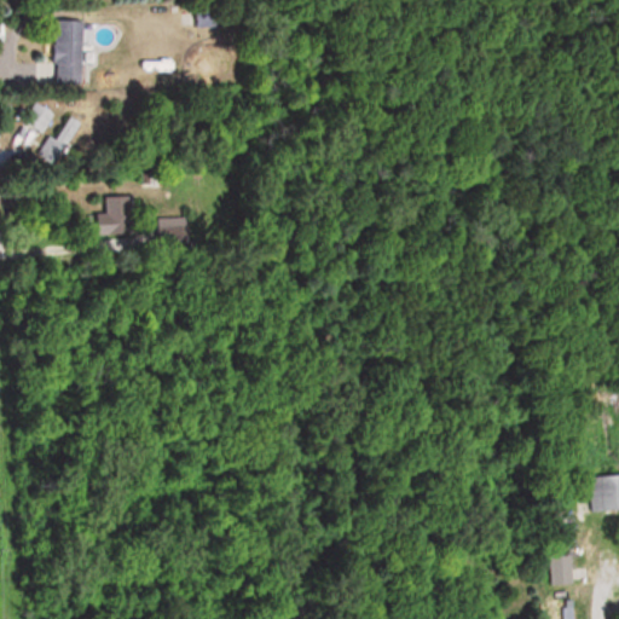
[(59,82),(84,81),(81,21),(57,22),(59,82)]
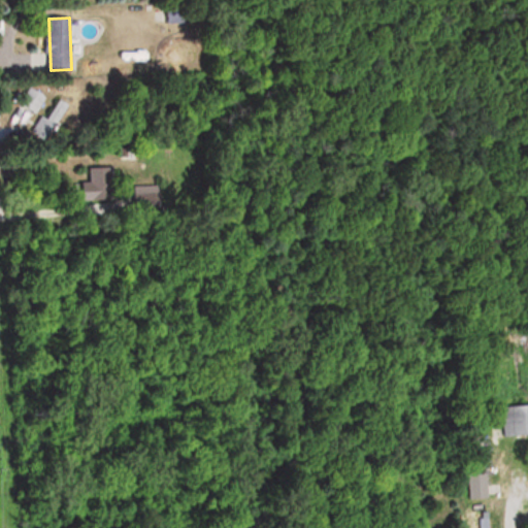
[(37,114),(48,97),(31,86),(20,103),(37,114)]
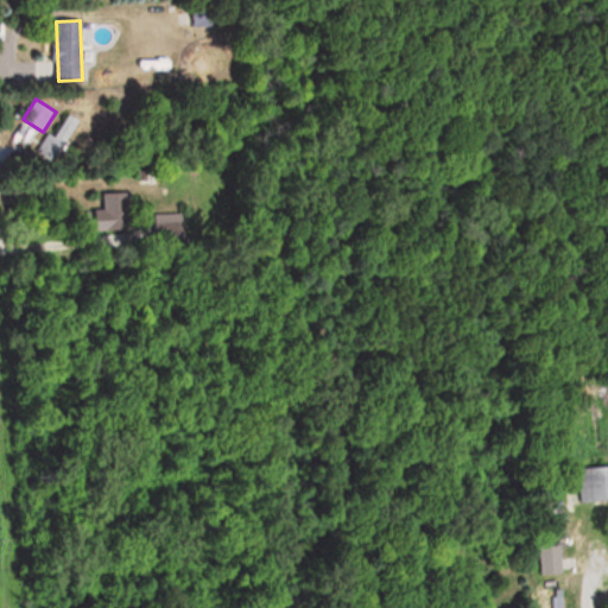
[(59,159),(80,119),(68,113),(56,135),(49,132),(40,149),(59,159)]
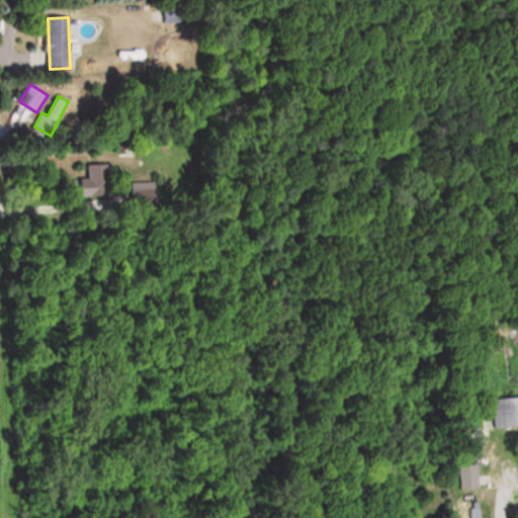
[(517,426),(517,398),(489,398),(489,426),(517,426)]
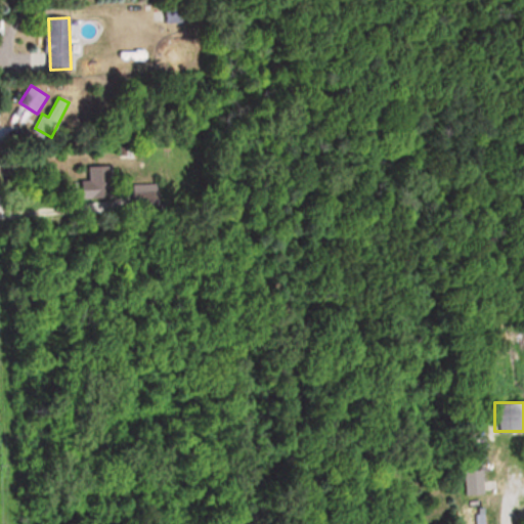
[(478,495),(478,470),(459,470),(459,495),(478,495)]
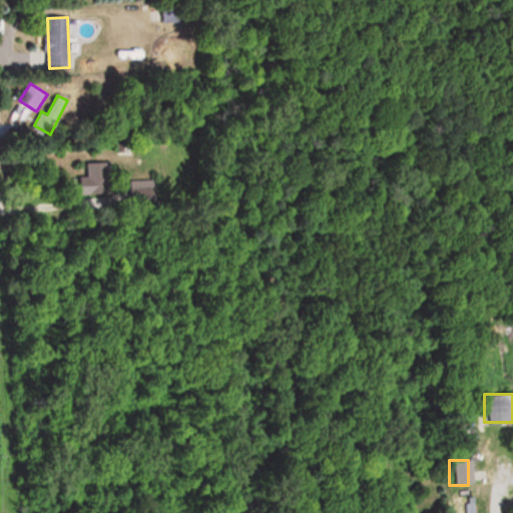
[(510,490),(510,467),(495,467),(495,490),(510,490)]
